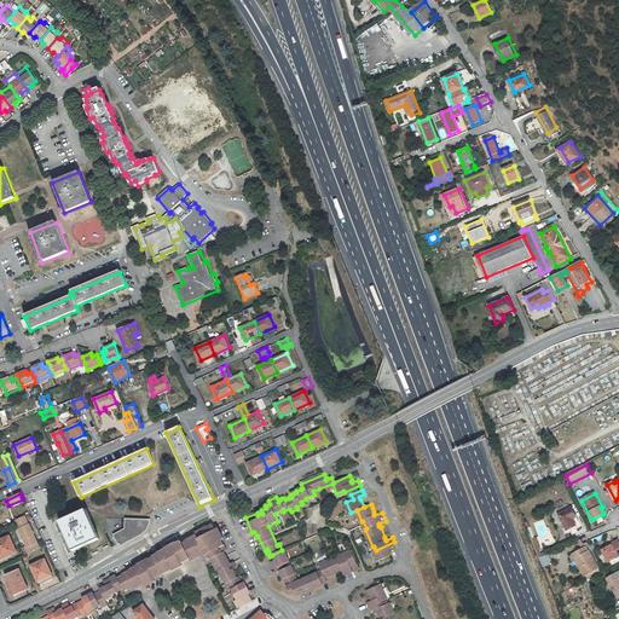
[(572,508),(560,515),(567,530),(576,525),(572,519),(576,516),(572,508)]
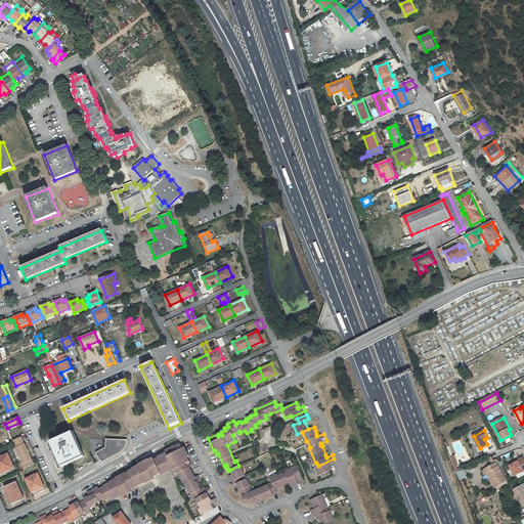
[(73,432),(50,442),(61,467),(84,457),(73,432)]
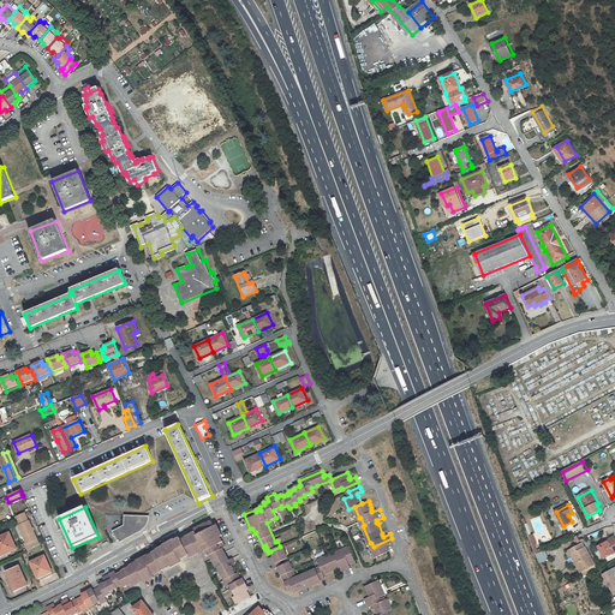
[(24,513),(16,517),(19,525),(18,526),(27,544),(24,545),(27,550),(39,544),(28,521),(24,513)]
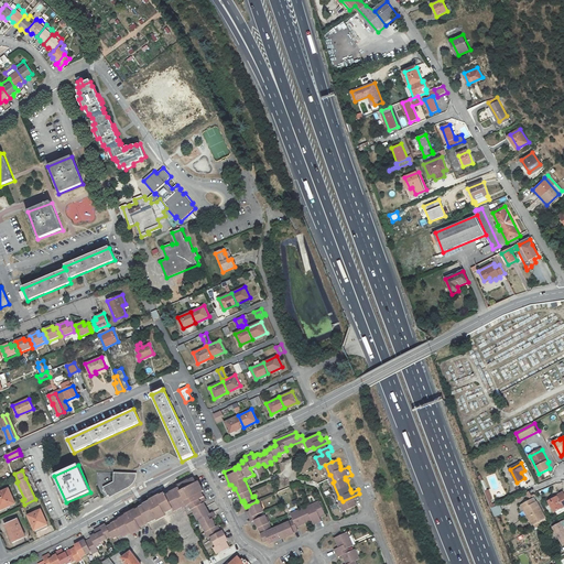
[(137,474),(115,473),(115,481),(105,487),(109,496),(110,497),(130,487),(133,483),(136,480),(137,477),(137,474)]
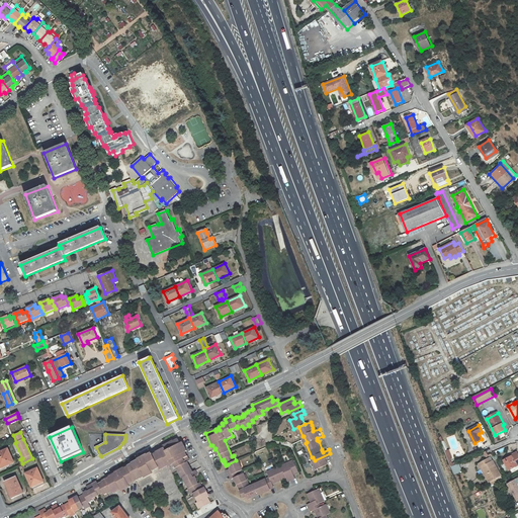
[(173,443),(173,442),(163,447),(164,449),(161,450),(162,451),(153,456),(152,453),(133,464),(126,468),(120,471),(120,470),(113,473),(113,475),(109,478),(105,480),(111,491),(112,494),(120,490),(121,492),(130,487),(128,485),(135,482),(144,477),(144,479),(153,473),(152,472),(160,468),(161,469),(168,465),(169,467),(174,464),(176,467),(187,462),(189,461),(185,453),(187,452),(182,443),(180,444),(178,440),(173,443)]
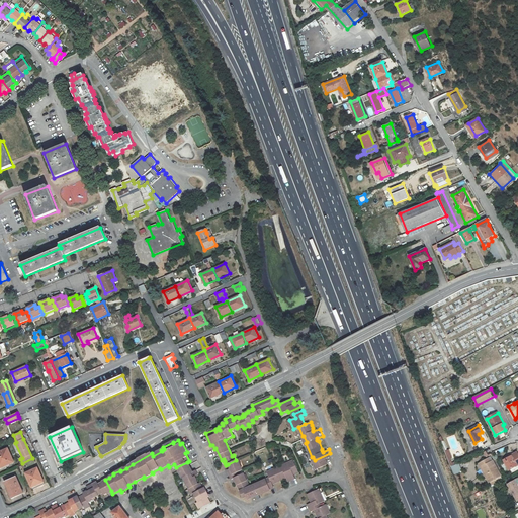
[(0,468),(15,462),(9,449),(0,452),(0,468)]
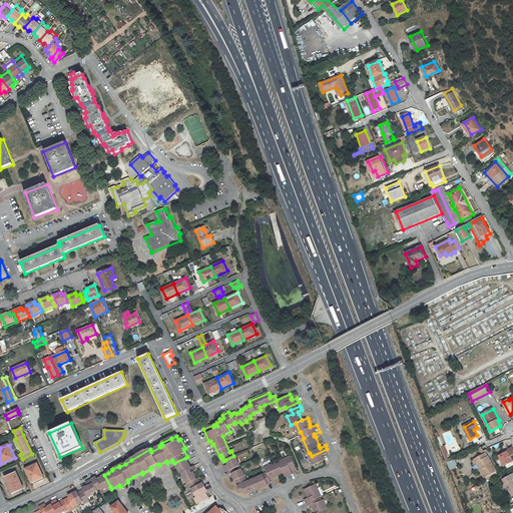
[(327,449),(312,456),(313,459),(312,459),(315,465),(326,460),(325,457),(324,457),(323,455),(329,452),(327,449)]
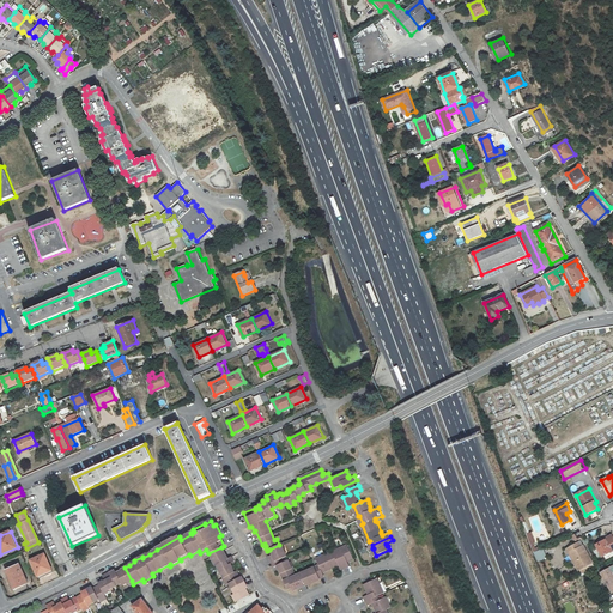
[(612,539),(612,538),(598,546),(602,557),(612,551),(612,539)]
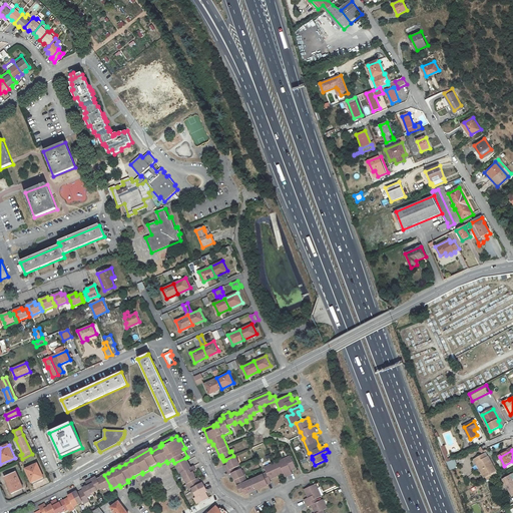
[(225,468),(227,471),(235,468),(239,465),(235,455),(233,456),(225,460),(227,465),(224,466),(225,468)]
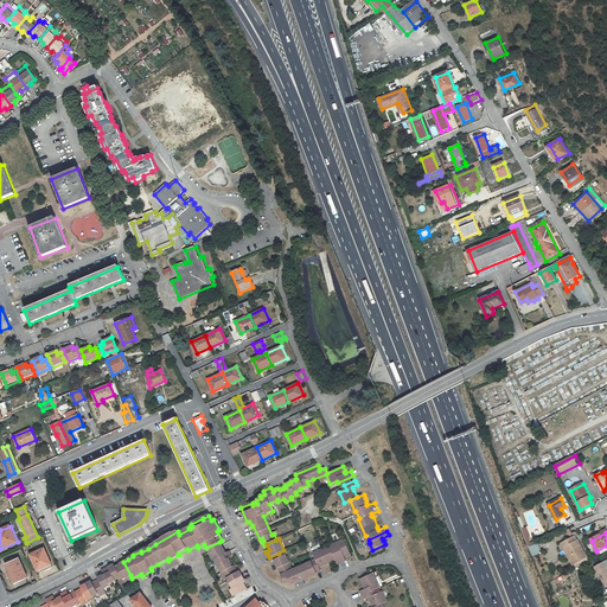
[(340,543),(337,544),(344,562),(347,560),(345,555),(347,554),(349,554),(352,553),(346,538),(340,542),(340,543)]
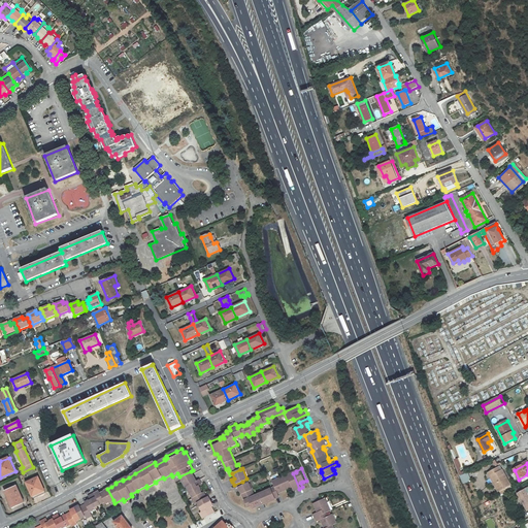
[(498,469),(490,473),(501,495),(512,489),(502,471),(499,472),(498,469)]
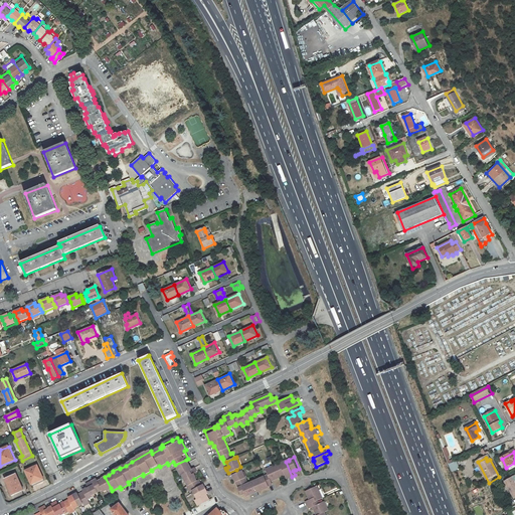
[(186,460),(175,465),(176,468),(181,476),(182,475),(192,470),(188,463),(186,460)]
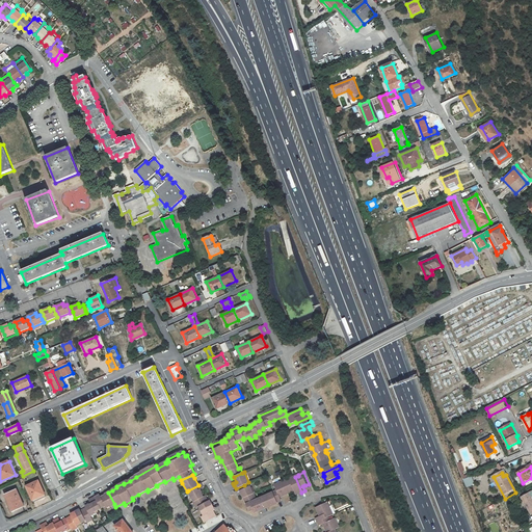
[(285,480),(291,493),(294,491),(294,489),(296,488),(298,494),(301,493),(295,477),(292,479),(291,478),(285,480)]
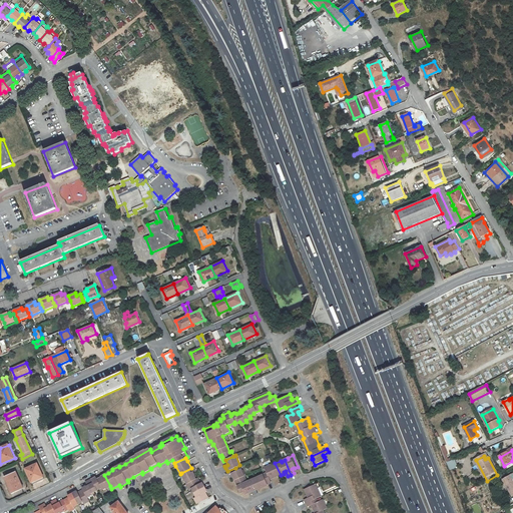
[(455,461),(448,463),(451,471),(458,468),(455,461)]
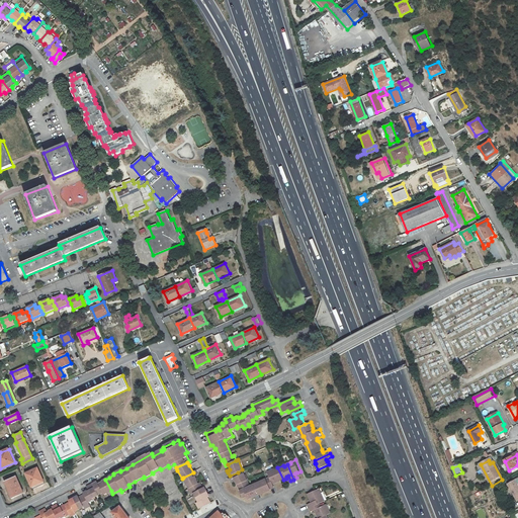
[(36,467),(25,473),(32,488),(44,483),(36,467)]
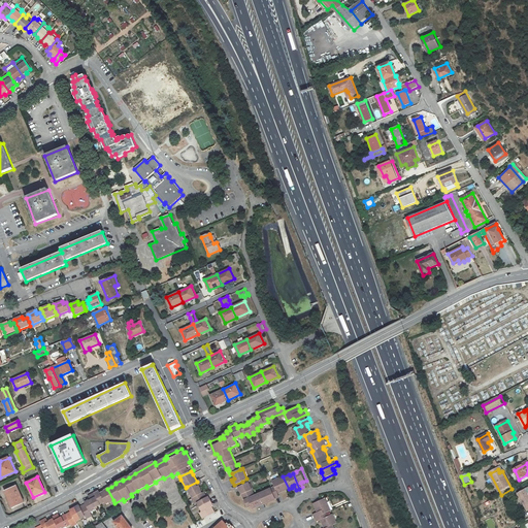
[(281,492),(289,489),(283,476),(274,482),(276,486),(272,488),(277,499),(281,497),(278,493),(281,492)]
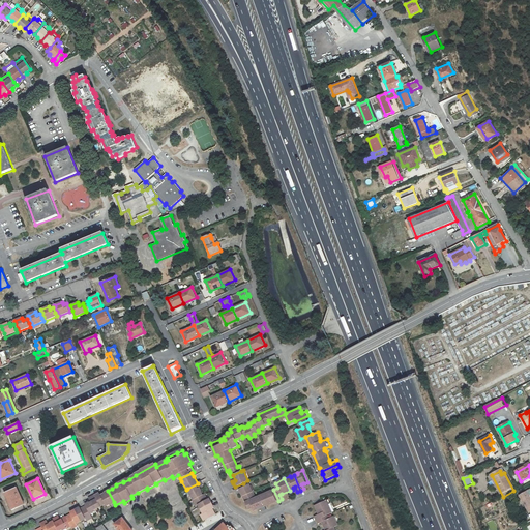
[(198,483),(187,489),(197,505),(199,504),(204,513),(202,514),(204,520),(215,514),(213,510),(212,511),(211,510),(215,508),(210,499),(207,500),(206,498),(207,498),(205,494),(203,495),(201,492),(202,491),(200,488),(203,486),(201,482),(198,483)]
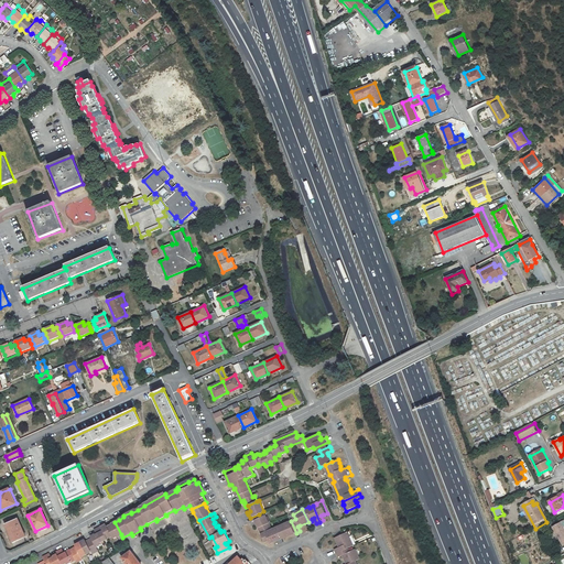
[(255,521),(258,529),(270,523),(266,516),(261,518),(255,521)]
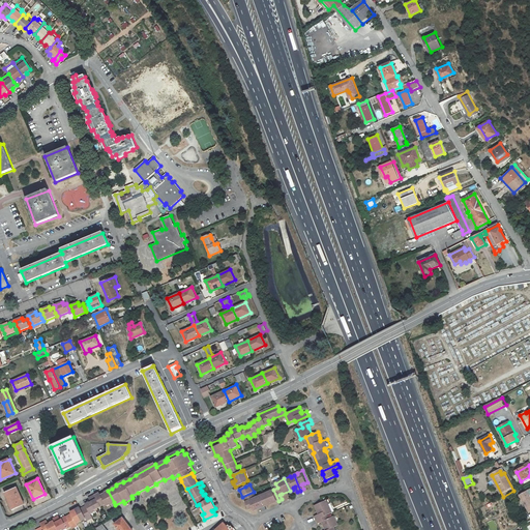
[(16,488),(4,493),(12,509),(24,504),(16,488)]
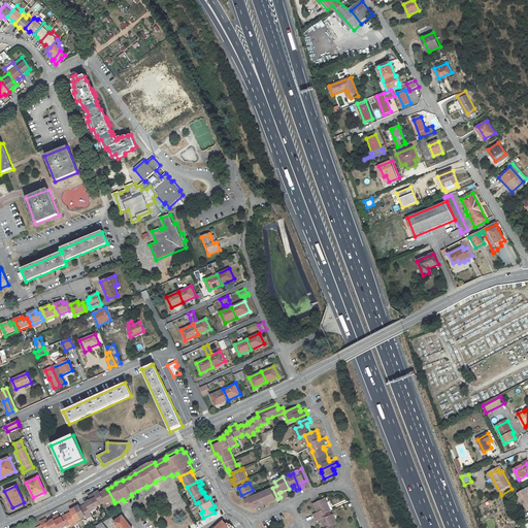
[(253,490),(241,495),(248,506),(251,504),(254,509),(264,505),(272,501),(272,502),(277,500),(277,499),(272,488),(255,496),(253,490)]
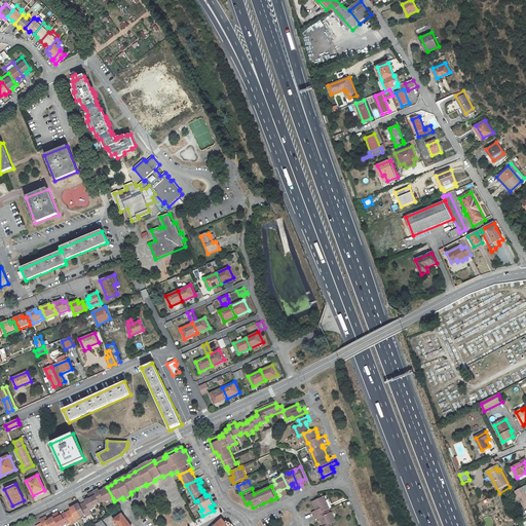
[(514,490),(525,510),(525,508),(525,493),(523,488),(522,488),(521,486),(514,490)]
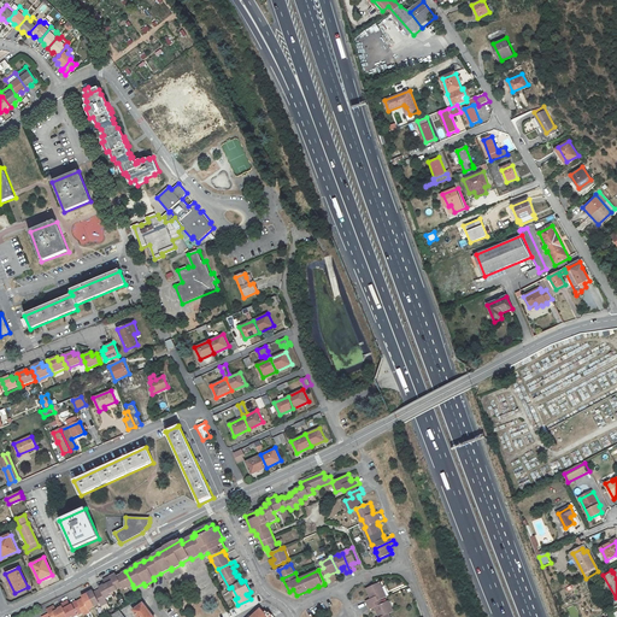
[(133,585),(125,571),(121,574),(122,575),(117,577),(115,575),(103,581),(105,586),(104,586),(103,586),(99,587),(100,589),(94,592),(95,593),(94,594),(92,592),(81,597),(83,600),(81,600),(80,599),(75,603),(81,612),(82,616),(88,612),(87,610),(99,604),(99,605),(106,603),(104,599),(110,595),(109,594),(125,586),(127,587),(133,585)]
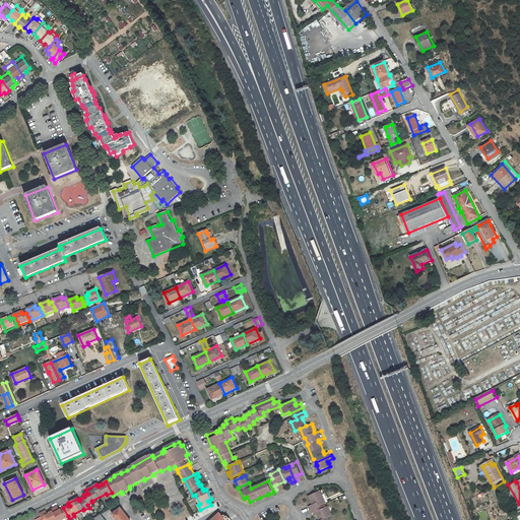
[(329,519),(327,516),(331,514),(327,506),(322,508),(320,504),(324,502),(322,499),(324,498),(320,489),(308,494),(311,501),(312,500),(314,503),(309,505),(312,512),(317,510),(318,512),(316,512),(320,519),(317,519),(329,519)]
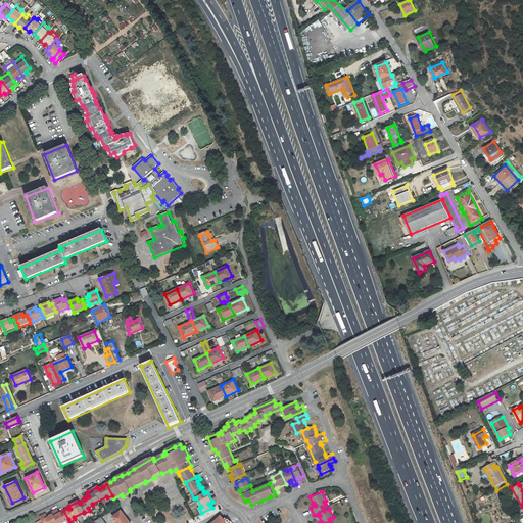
[(68,519),(63,511),(58,514),(56,510),(50,513),(55,522),(57,522),(63,520),(64,521),(68,519)]
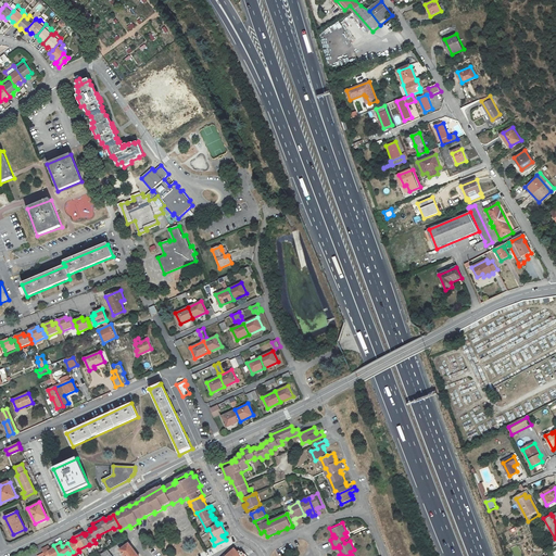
[(138,555),(129,543),(119,551),(124,555),(138,555)]
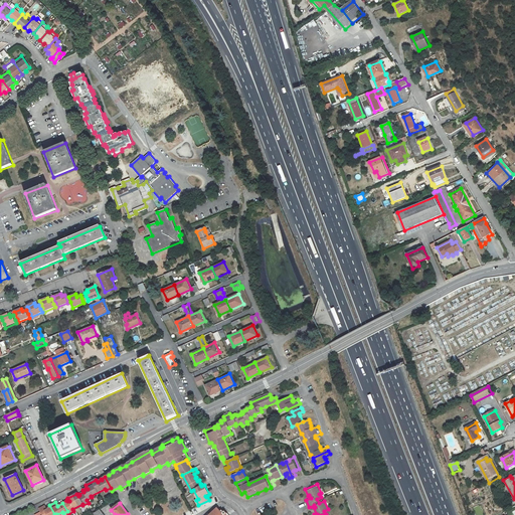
[(54,514),(49,505),(48,505),(49,508),(46,509),(47,510),(45,511),(43,506),(38,509),(40,513),(41,514),(54,514)]
